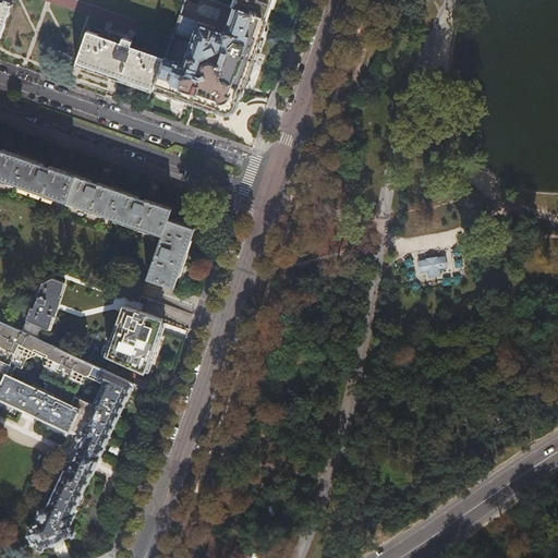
[(0,0),(0,35),(1,36),(13,4),(11,3),(11,1),(8,0),(3,0),(3,1),(0,0)]
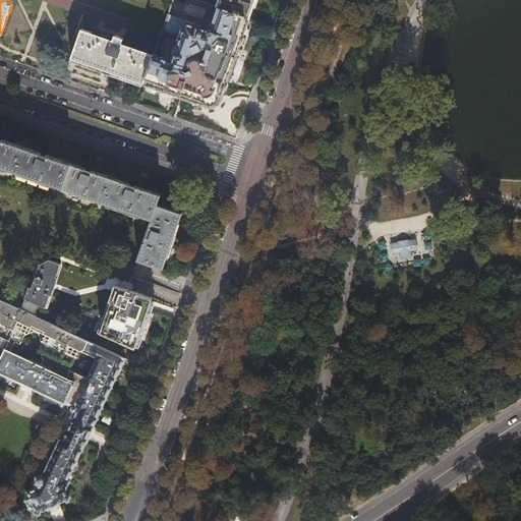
[(218,0),(216,6),(217,6),(248,17),(254,0),(218,0)]
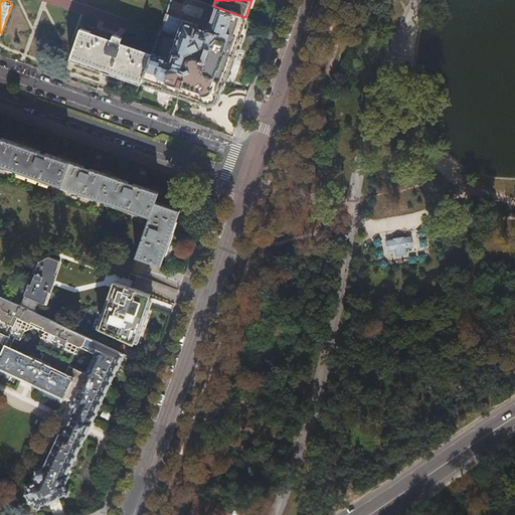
[(151,52),(141,82),(180,96),(180,99),(182,100),(184,100),(185,98),(198,102),(199,102),(202,104),(205,105),(208,106),(211,105),(214,104),(216,102),(218,98),(219,95),(219,92),(220,92),(231,60),(245,17),(214,6),(207,25),(204,27),(165,13),(159,30),(176,36),(168,58),(151,52)]
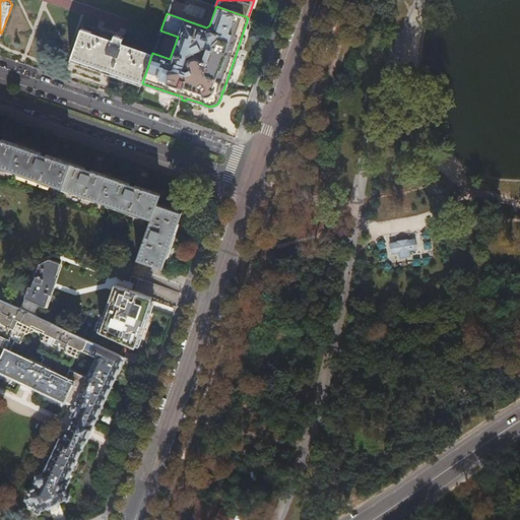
[(107,70),(142,83),(152,53),(121,42),(123,38),(114,35),(112,39),(107,38),(81,28),(71,58),(107,70)]
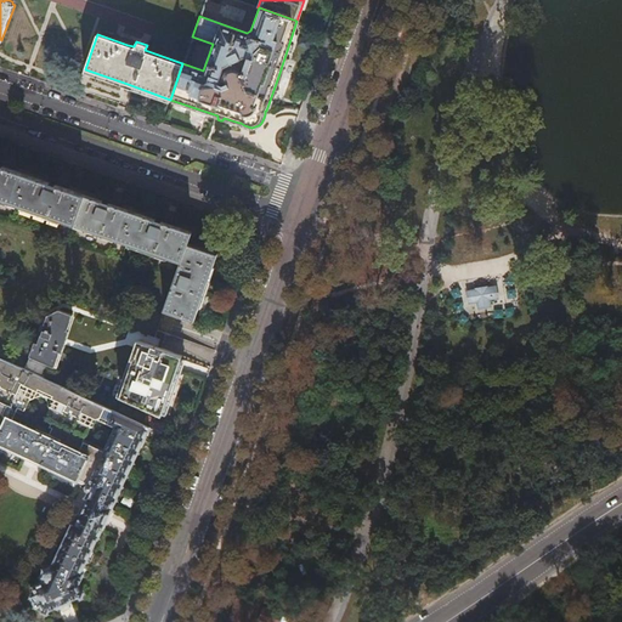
[(0,198),(180,261),(163,310),(194,320),(198,306),(211,270),(218,253),(188,242),(192,230),(177,225),(136,210),(108,201),(73,190),(30,175),(7,167),(0,164),(0,198)]
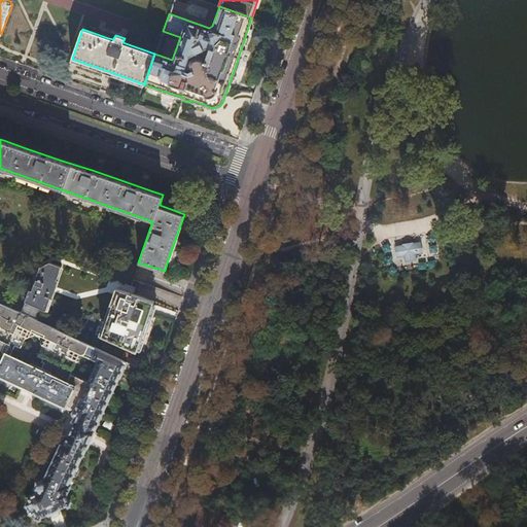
[(402,245),(395,246),(397,257),(405,256),(406,261),(417,260),(417,254),(423,253),(422,242),(415,243),(415,242),(402,244),(402,245)]
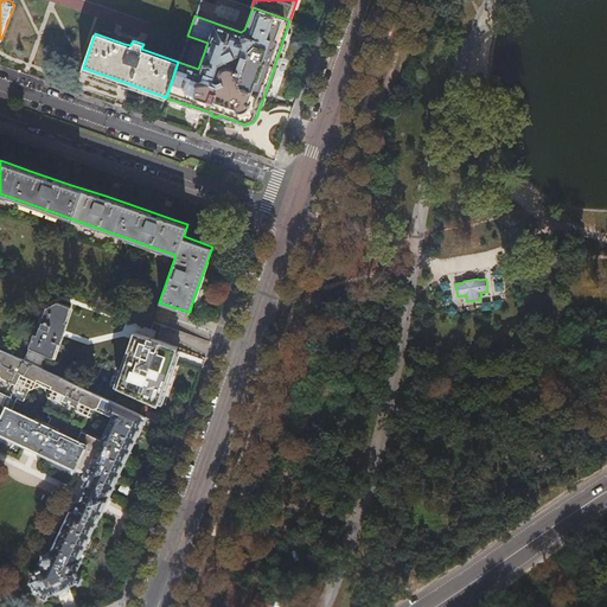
[(29,346),(52,358),(70,306),(56,301),(45,307),(36,334),(33,333),(29,346)]
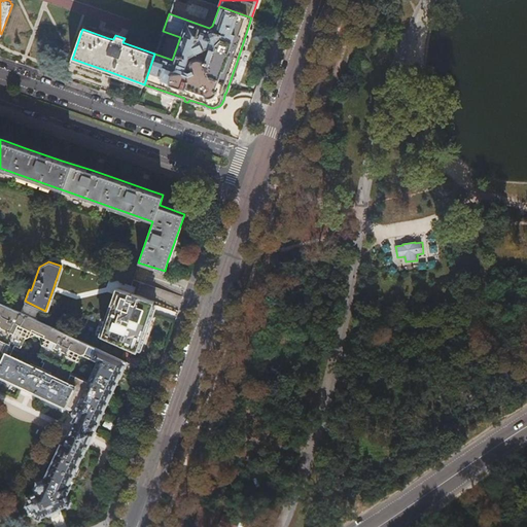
[(101,335),(136,350),(144,327),(154,302),(118,288),(101,335)]
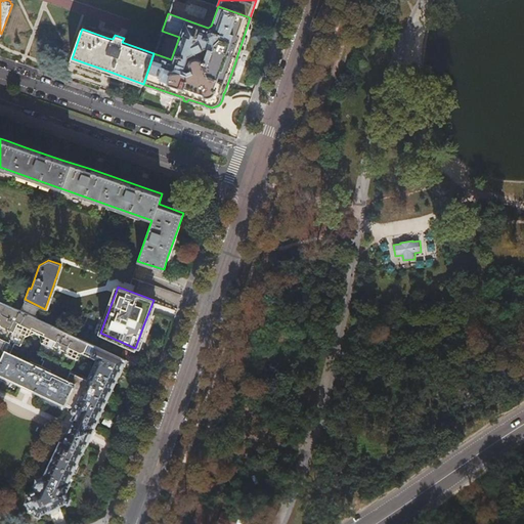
[(54,320),(50,323),(62,330),(62,323),(63,323),(63,322),(60,321),(58,320),(56,320),(54,318),(53,319),(54,320)]
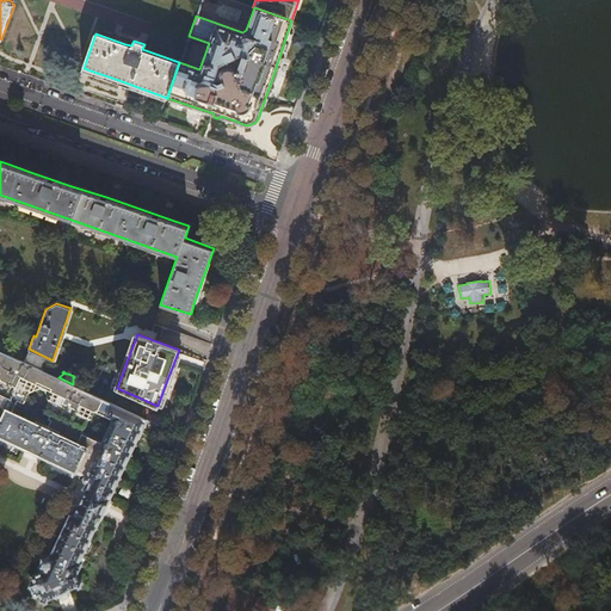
[(146,419),(112,403),(106,414),(113,418),(98,451),(7,408),(0,423),(0,437),(82,476),(84,475),(87,476),(88,481),(85,488),(87,489),(79,507),(76,506),(73,514),(74,516),(55,557),(50,556),(48,556),(47,559),(44,560),(43,559),(42,560),(43,561),(41,565),(39,565),(39,567),(42,567),(43,571),(31,576),(35,584),(30,586),(35,596),(39,594),(43,602),(55,596),(55,597),(69,591),(68,590),(80,584),(75,575),(80,566),(81,566),(82,562),(79,561),(94,529),(96,530),(106,507),(115,488),(113,488),(146,419)]
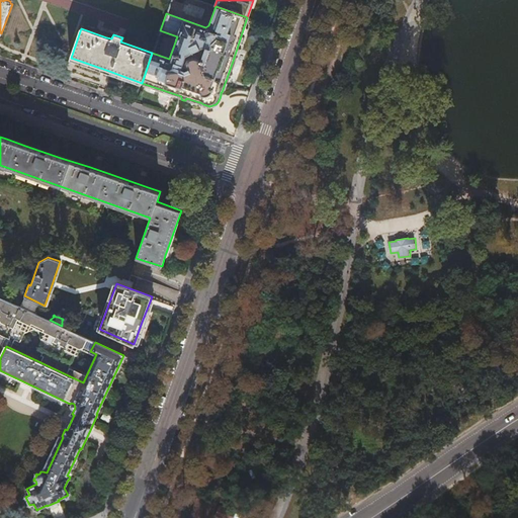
[(245,501),(249,494),(238,487),(234,494),(245,501)]
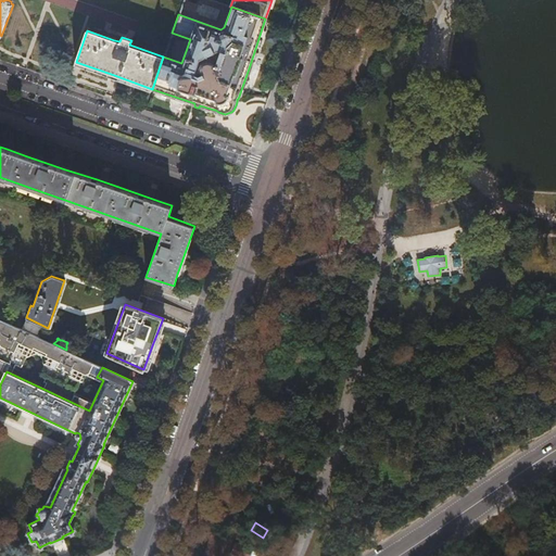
[(231,555),(256,555),(258,548),(235,542),(231,555)]
